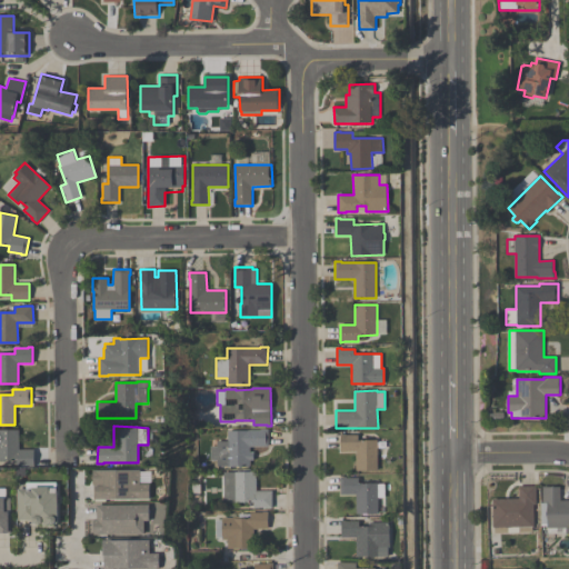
[(227,430),(260,430),(260,429),(268,429),(268,447),(250,447),(250,451),(253,451),(255,460),(250,460),(250,467),(229,467),(229,466),(217,466),(217,460),(210,460),(209,446),(216,446),(216,441),(228,441),(227,430)]
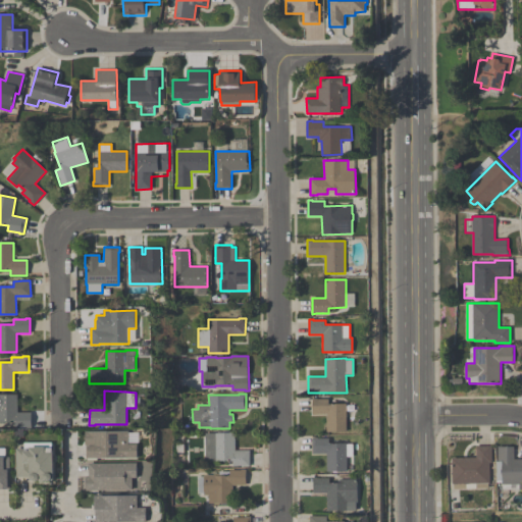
[(0,395),(17,395),(17,412),(31,412),(31,427),(14,427),(14,422),(0,422),(0,395)]
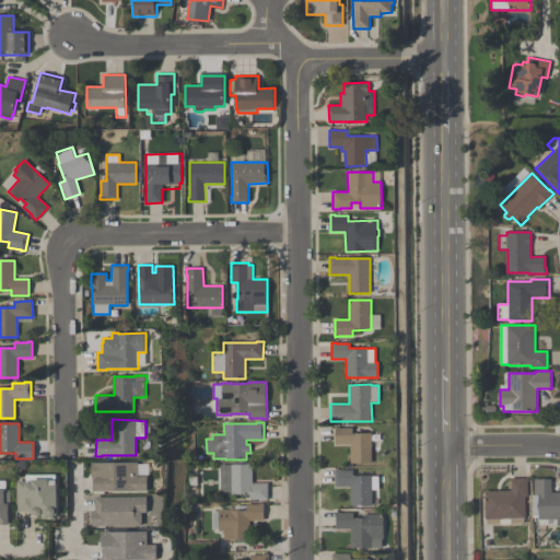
[(371,433),(372,464),(351,464),(350,444),(336,444),(336,428),(340,427),(340,429),(353,429),(353,433),(371,433)]
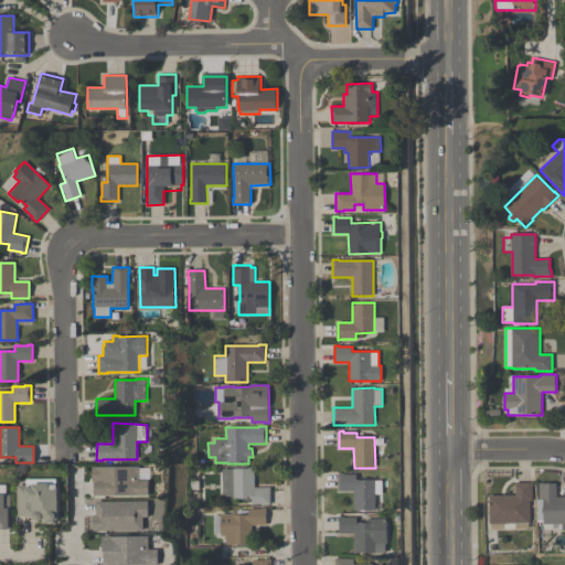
[(92,467),(139,467),(139,480),(150,480),(150,497),(93,497),(93,482),(92,482),(92,467)]
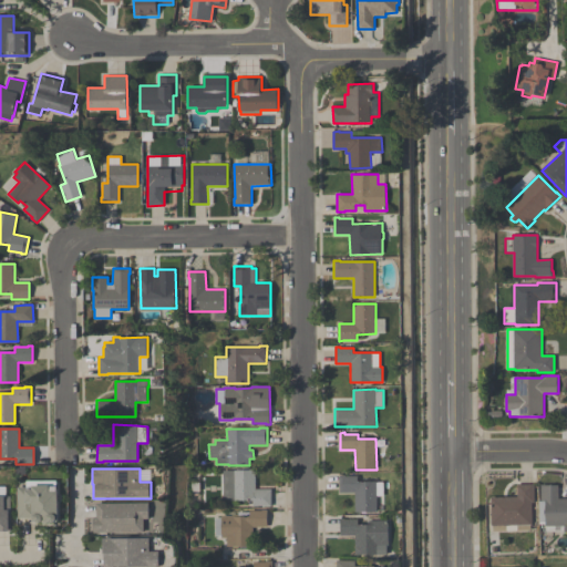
[(223,471),(256,471),(256,490),(271,490),(271,506),(264,506),(253,506),(253,501),(223,501),(223,471)]
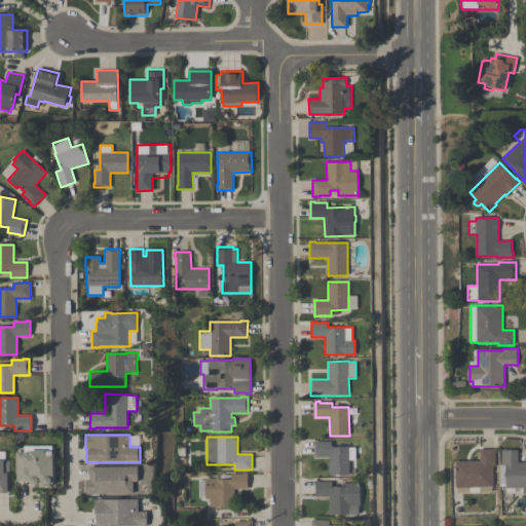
[(329,457),(314,457),(314,441),(321,441),(321,442),(332,442),(332,447),(349,447),(349,448),(355,447),(355,460),(349,460),(349,475),(330,475),(329,457)]
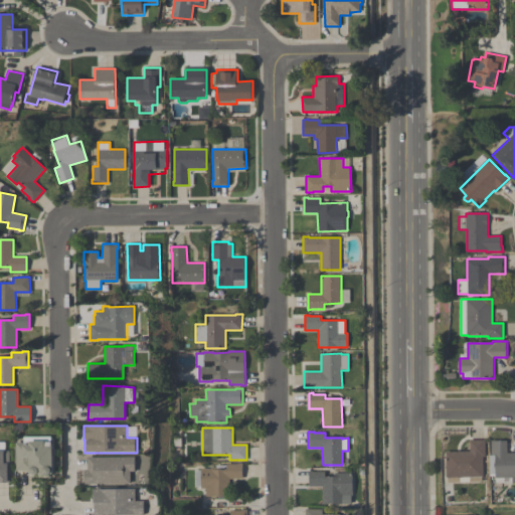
[(49,475),(46,475),(44,474),(43,476),(39,476),(38,474),(37,476),(34,476),(33,475),(30,475),(30,471),(16,471),(16,443),(24,443),(24,437),(52,437),(52,448),(53,448),(53,475),(50,475),(49,475)]
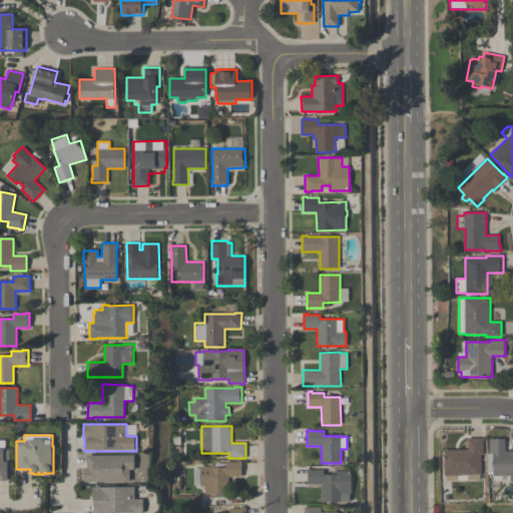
[(444,450),(468,450),(468,439),(483,438),(484,455),(481,455),(481,475),(480,475),(480,480),(447,481),(446,476),(445,476),(444,450)]
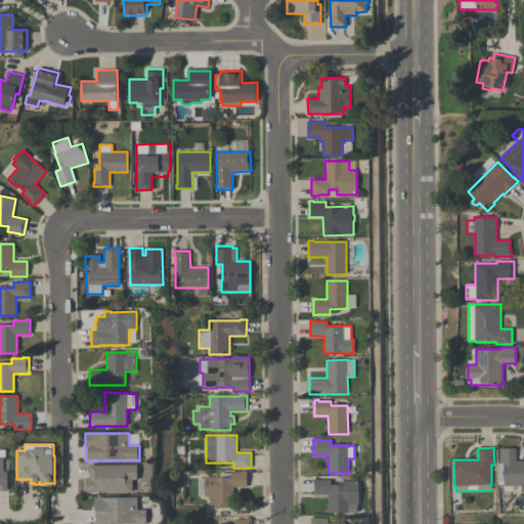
[(523,490),(522,491),(522,486),(505,486),(505,484),(498,484),(498,464),(500,464),(499,448),(516,448),(516,461),(523,461),(523,490)]
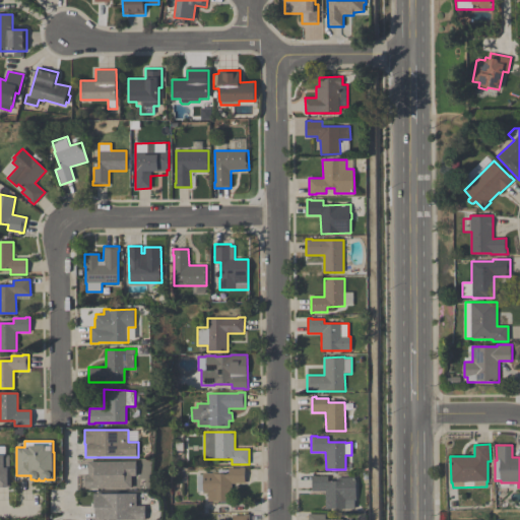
[(0,447),(5,447),(5,455),(10,455),(10,488),(0,488),(0,447)]
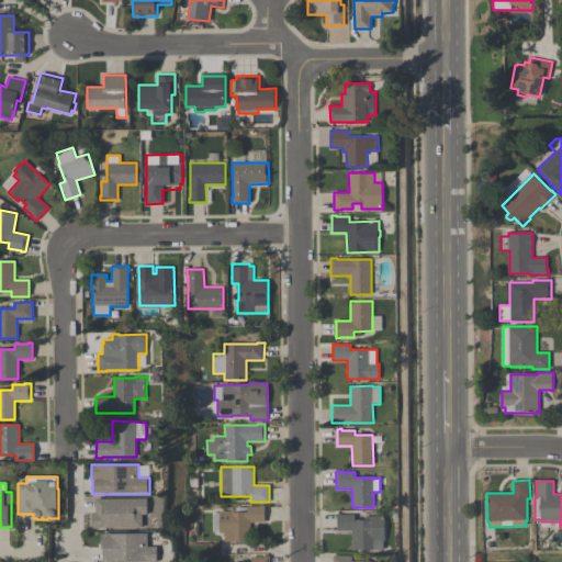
[(96,499),(148,499),(148,515),(144,515),(144,528),(92,528),(92,513),(96,513),(96,499)]
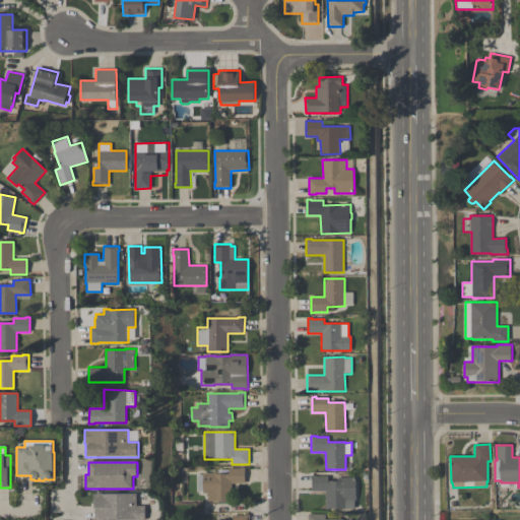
[(196,492),(196,474),(202,474),(202,472),(212,472),(212,471),(217,471),(217,469),(229,469),(229,468),(240,468),(245,467),(246,482),(232,483),(233,501),(207,501),(207,493),(202,493),(202,492),(196,492)]
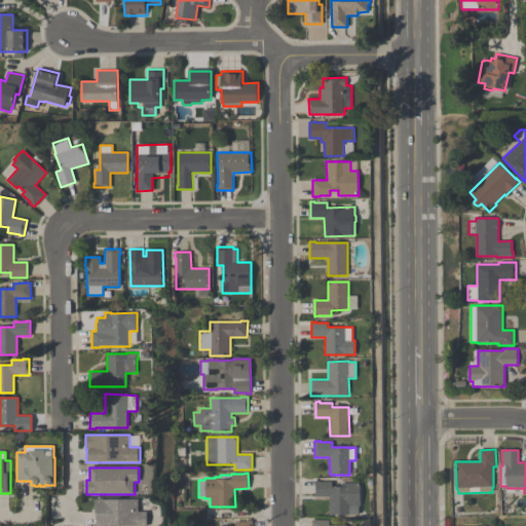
[(316,497),(315,481),(320,481),(320,482),(332,482),(332,487),(341,487),(341,484),(361,483),(361,506),(359,506),(359,515),(330,515),(330,497),(316,497)]
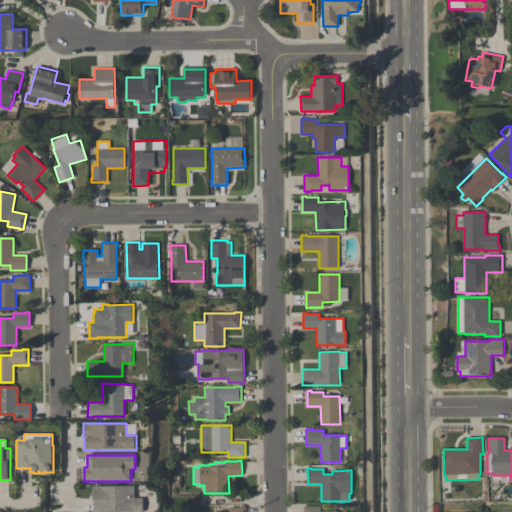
[(94,511),(94,500),(92,500),(92,486),(136,487),(136,499),(145,499),(145,511),(94,511)]
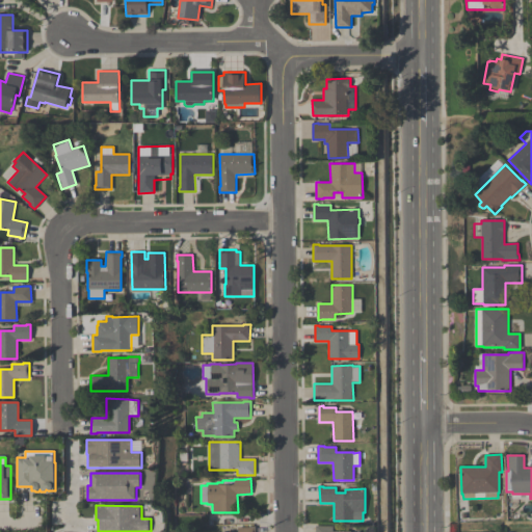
All buildings are outlined.
